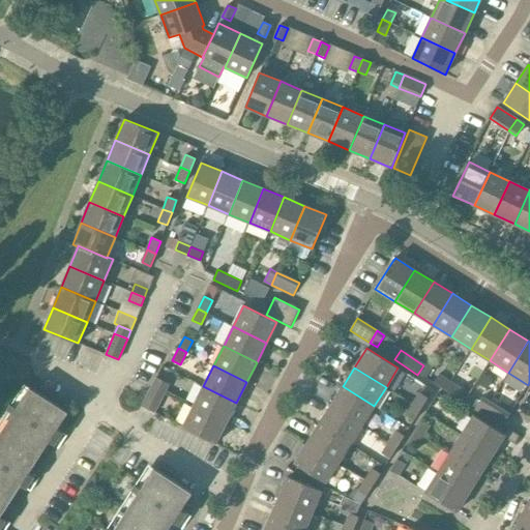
[(461,388),(439,375),(433,383),(455,398),(461,388)]
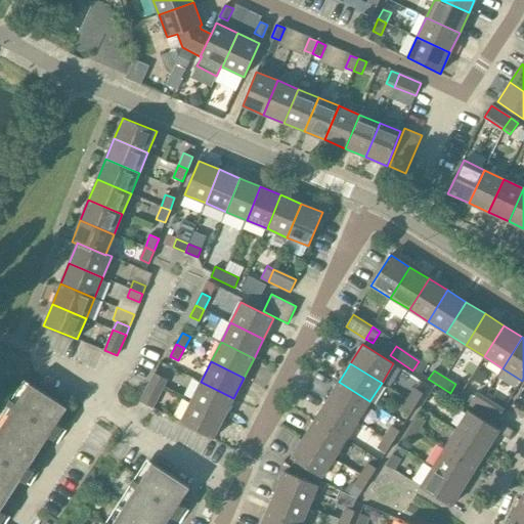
[(150,381),(163,387),(167,379),(155,373),(150,381)]
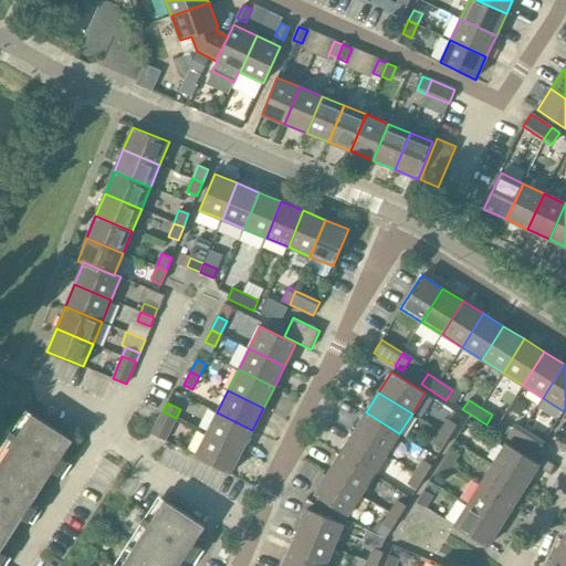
[(176,418),(163,411),(152,433),(165,440),(176,418)]
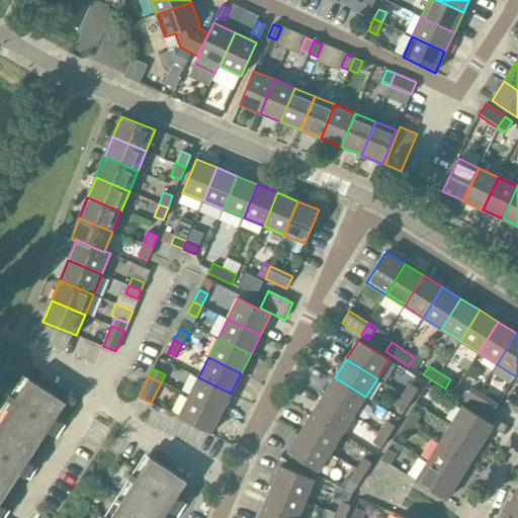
[(222,413),(231,394),(198,377),(189,397),(222,413)]
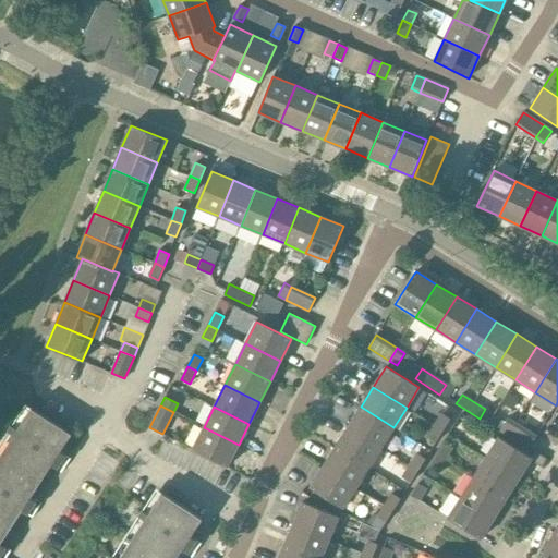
[(381,448),(393,427),(361,407),(348,427),(381,448)]
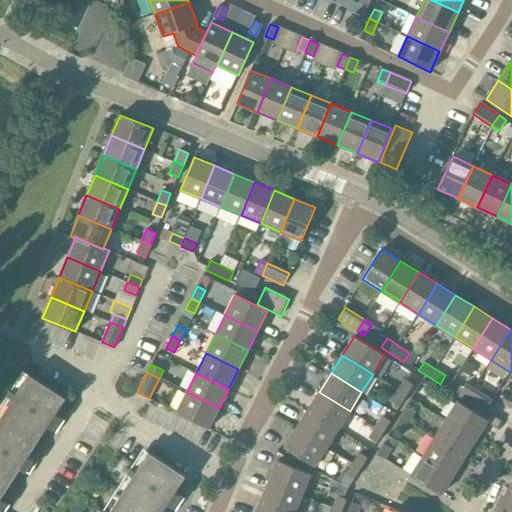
[(0,510),(6,502),(1,499),(20,468),(25,472),(33,460),(28,456),(48,426),(53,429),(60,417),(55,414),(66,398),(28,374),(16,394),(11,390),(7,395),(12,399),(0,417),(0,510)]
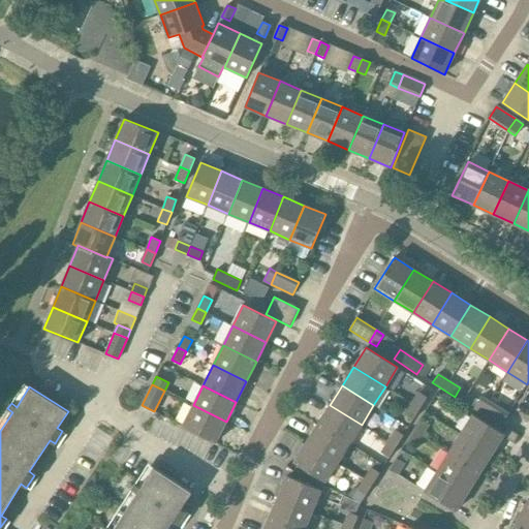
[(412,423),(427,399),(417,393),(403,416),(412,423)]
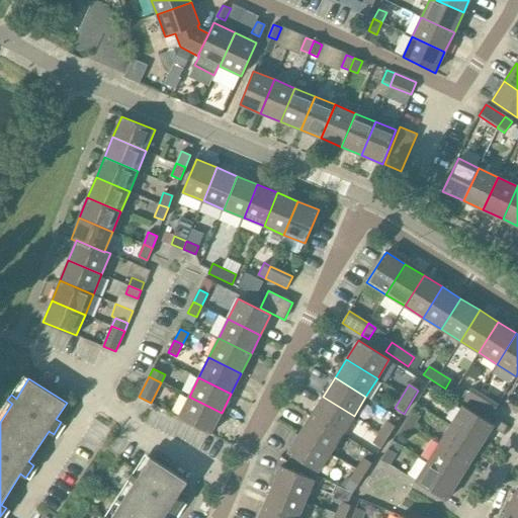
[(471,405),(479,393),(470,389),(464,400),(471,405)]
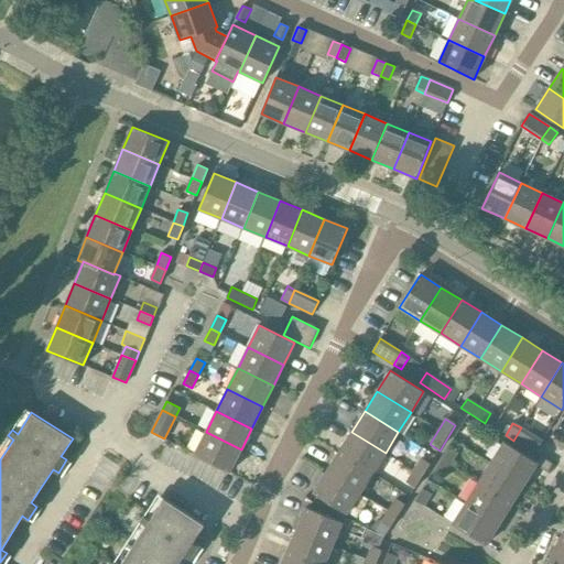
[(521,427),(513,441),(534,453),(539,445),(542,441),(521,427)]
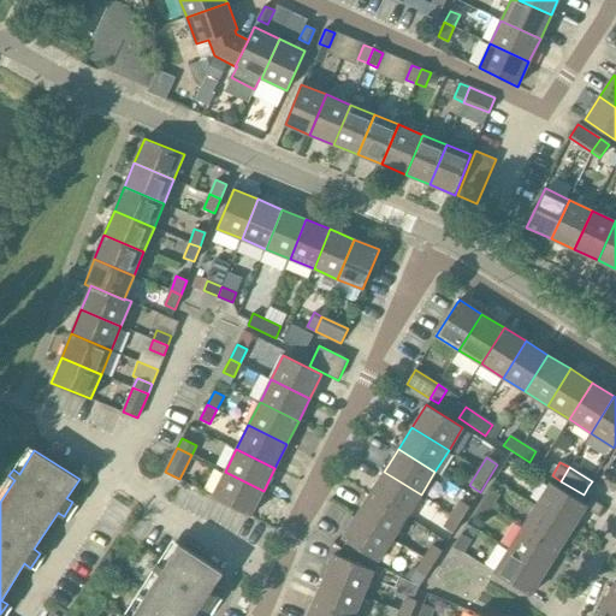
[(264,491),(225,472),(212,496),(252,515),(264,491)]
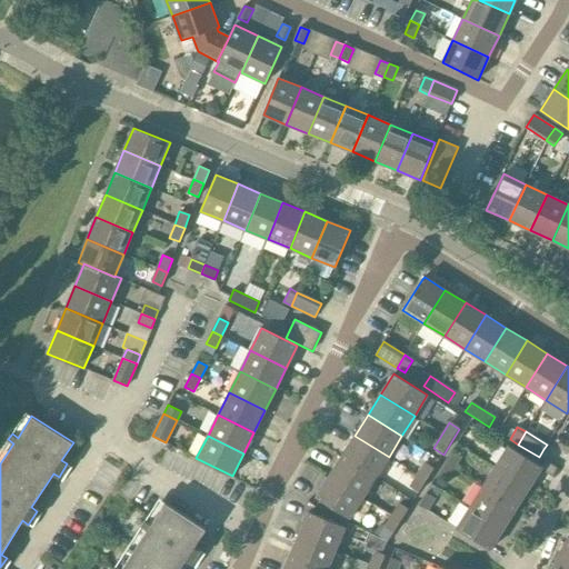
[(355,436),(342,456),(376,477),(389,457),(355,436)]
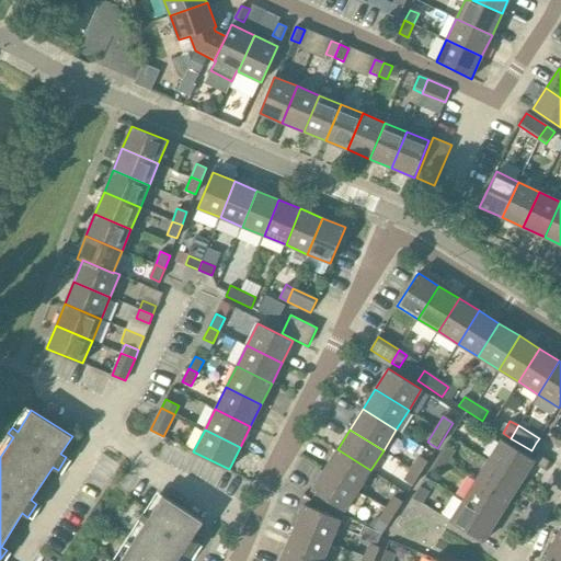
[(488,460),(522,481),(533,462),(545,469),(549,461),(538,454),(534,460),(501,439),(488,460)]
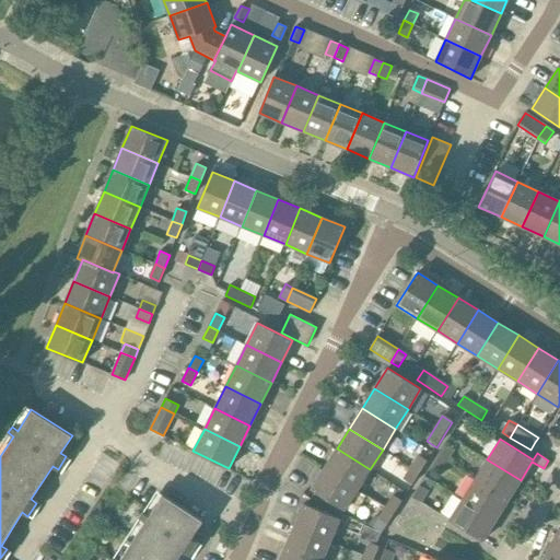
[(444,445),(438,457),(446,463),(454,451),(444,445)]
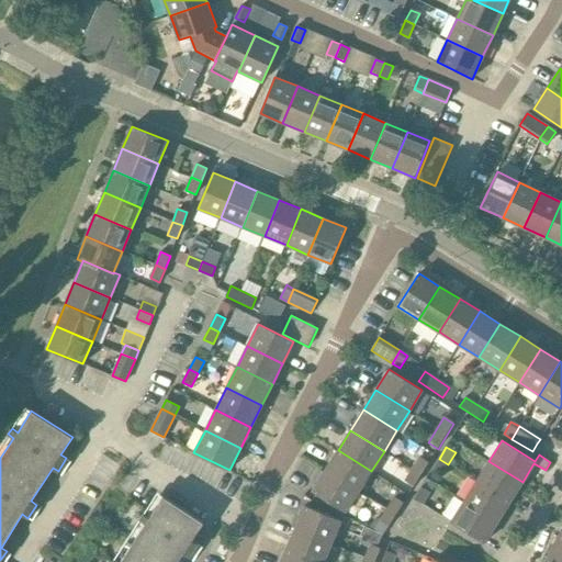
[(338,450),(325,470),(359,491),(371,471),(338,450)]
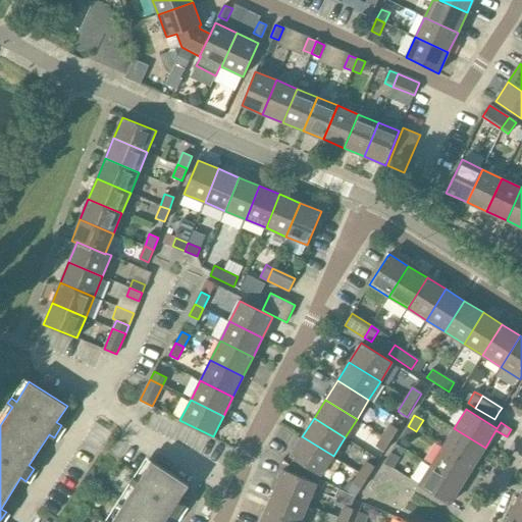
[(389,424),(375,447),(384,452),(399,429),(389,424)]
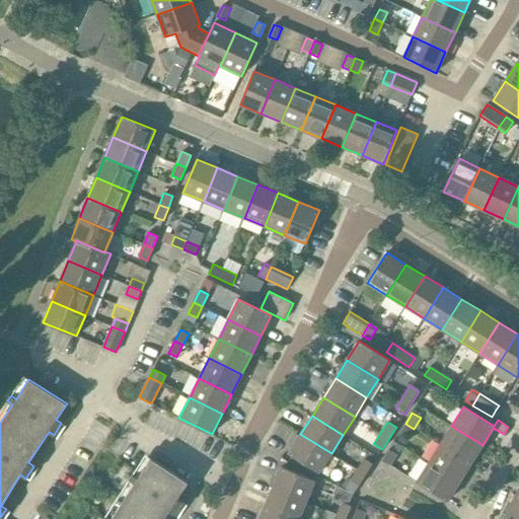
[(405,424),(398,435),(408,440),(414,429),(405,424)]
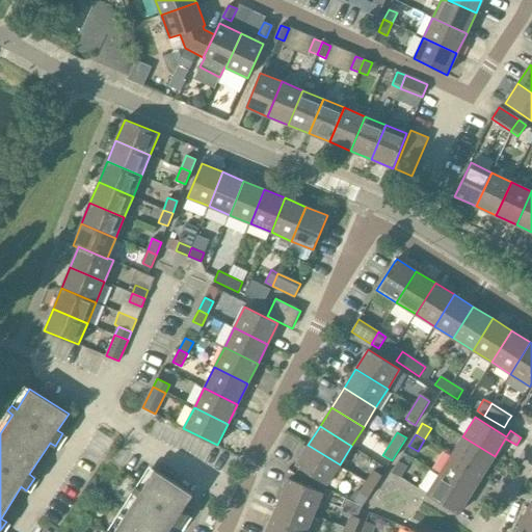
[(462,436),(451,455),(482,475),(495,456),(462,436)]
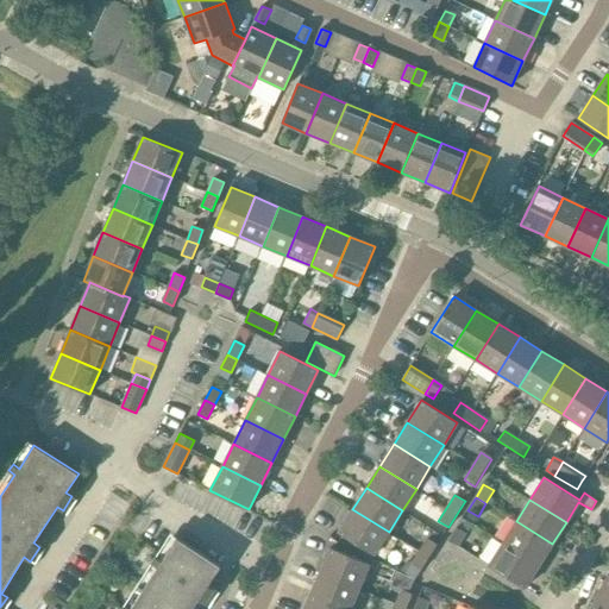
[(389,532),(352,509),(339,532),(375,554),(389,532)]
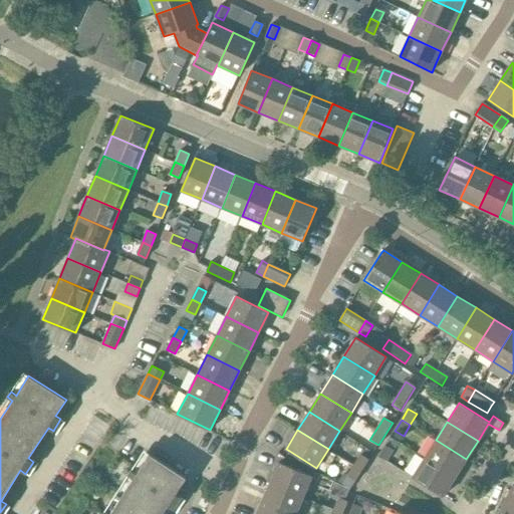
[(436,440),(424,458),(455,477),(466,459),(436,440)]
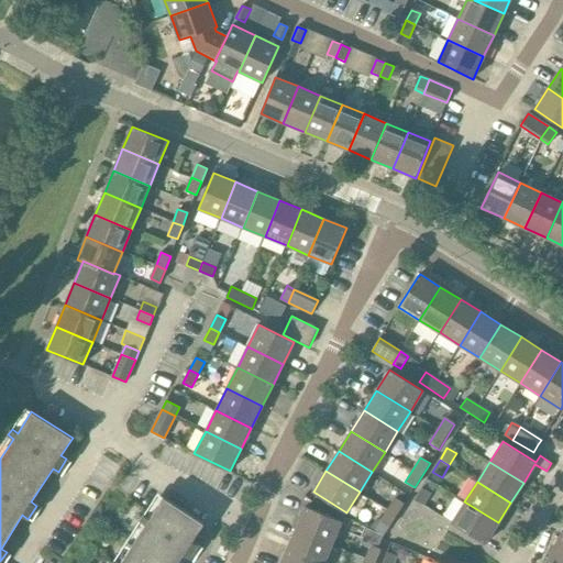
[(421,488),(415,500),(423,506),(431,494),(421,488)]
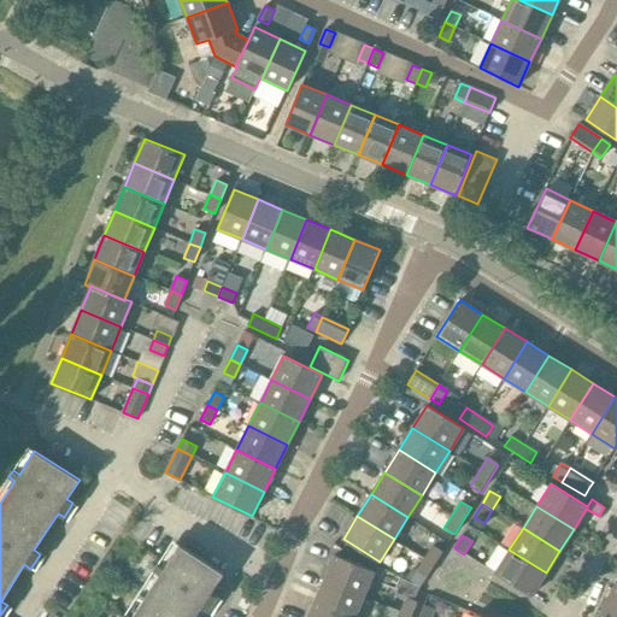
[(195,616),(201,607),(209,611),(217,597),(211,593),(224,574),(180,545),(164,568),(158,564),(154,570),(160,574),(131,616),(127,616),(124,615),(123,616),(195,616)]
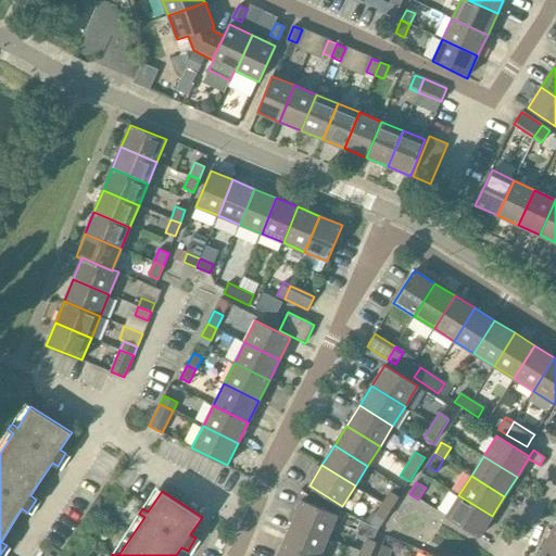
[(389,491),(374,515),(383,521),(399,497),(389,491)]
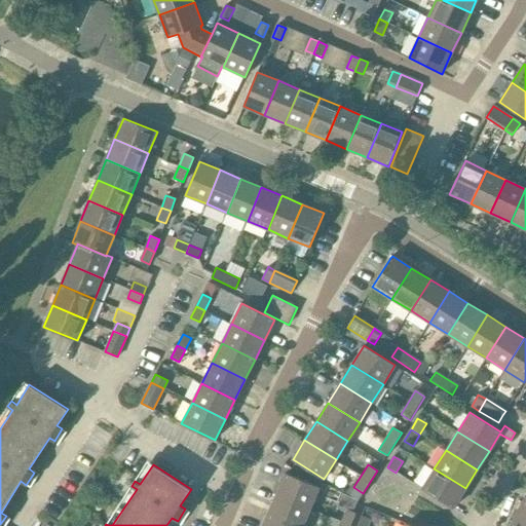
[(465,488),(434,468),(422,488),(453,508),(465,488)]
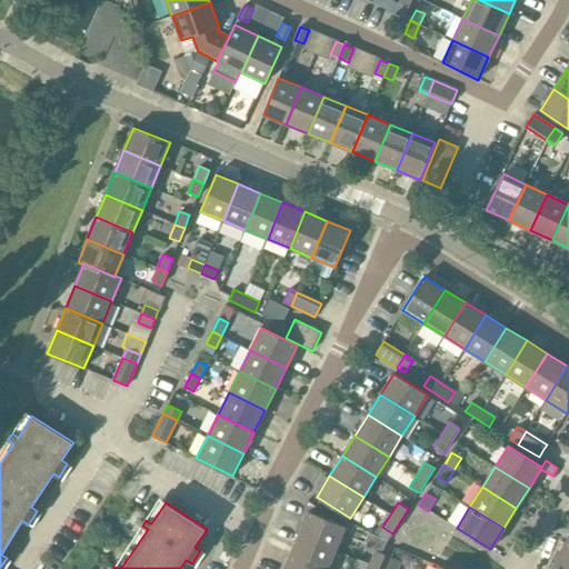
[(346,527),(310,512),(308,511),(299,535),(336,550),(346,527)]
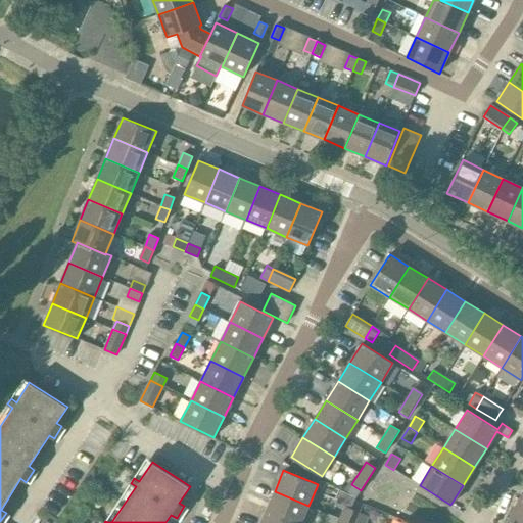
[(293,522),(300,522),(308,506),(275,491),(267,512),(293,522)]
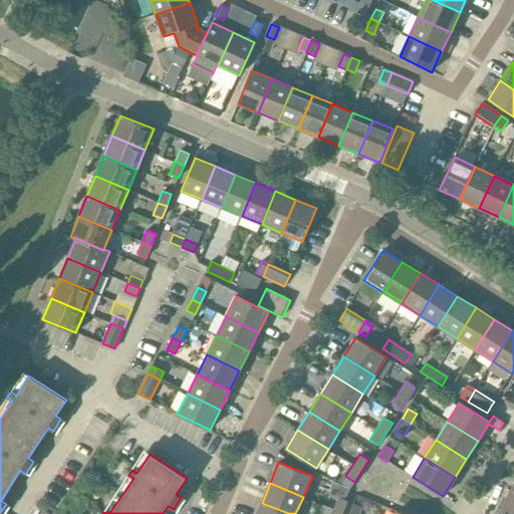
[(511,513),(513,513),(513,491),(511,490),(501,509),(511,513)]
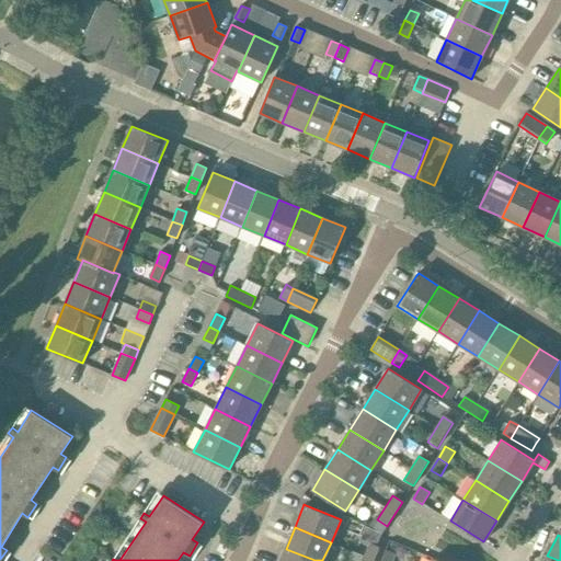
[(369,545),(362,560),(374,560),(379,549),(369,545)]
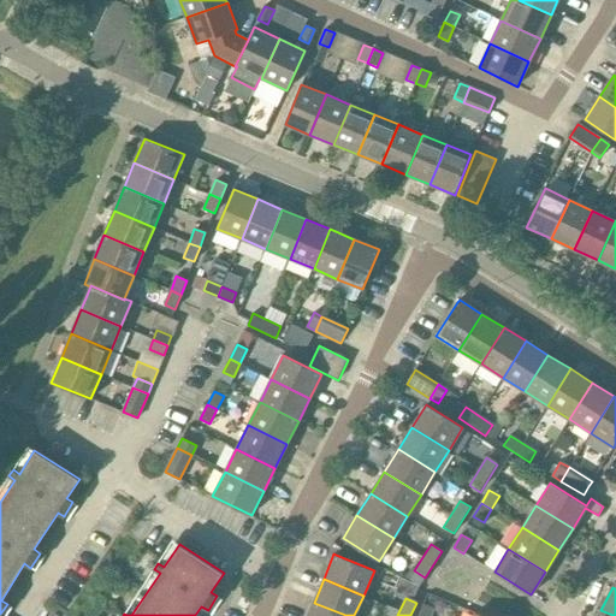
[(345,615),(314,603),(307,615),(345,615)]
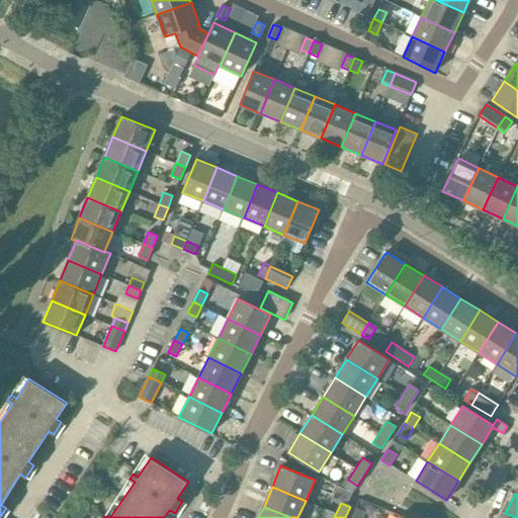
[(355,509),(351,517),(362,517),(365,513),(355,509)]
